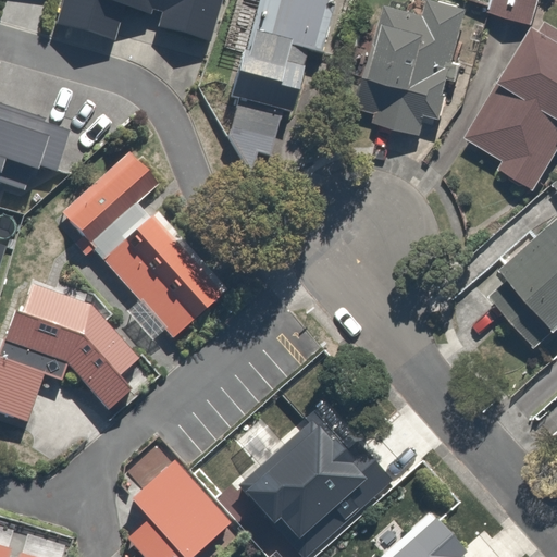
[(62,0),(56,25),(113,41),(124,8),(151,15),(152,11),(162,13),(157,28),(210,44),(222,0),(62,0)]
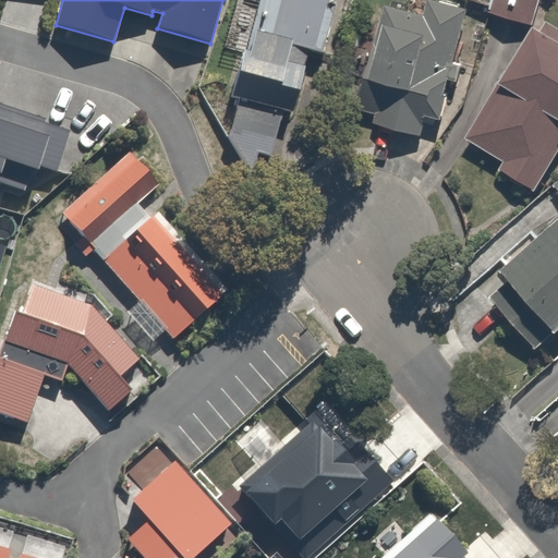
[(218,137),(266,156),(304,50),(313,53),(331,0),(252,0),(233,52),(221,48),(204,96),(230,106),(218,137)]
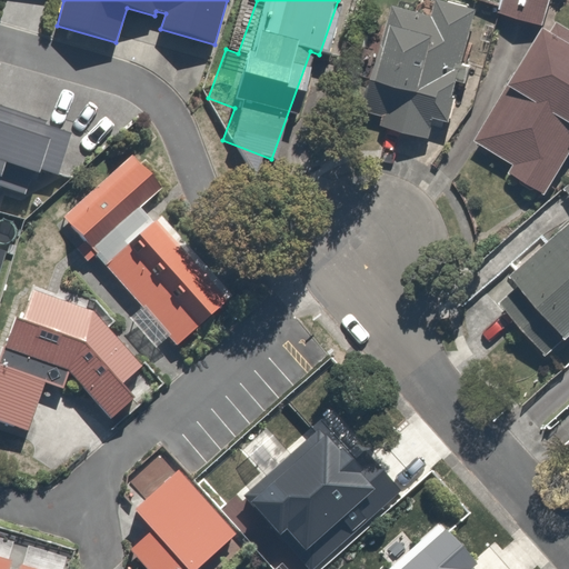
[(423,0),(420,11),(388,0),(381,0),(351,89),(361,93),(356,109),(373,116),(369,126),(420,143),(468,6),(451,0),(423,0)]
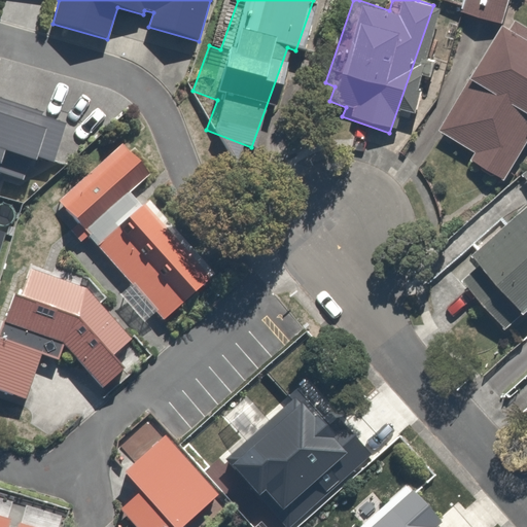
[(497,0),(428,0),(491,22),(497,0)]
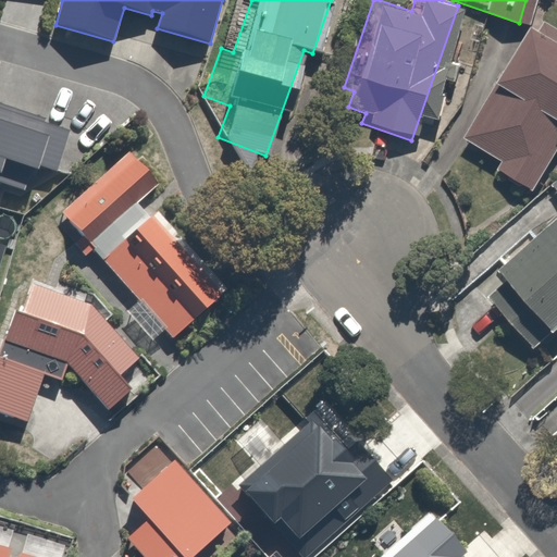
[(485,166),(523,188),(556,128),(556,37),(523,19),(457,135),(492,156),(485,166)]
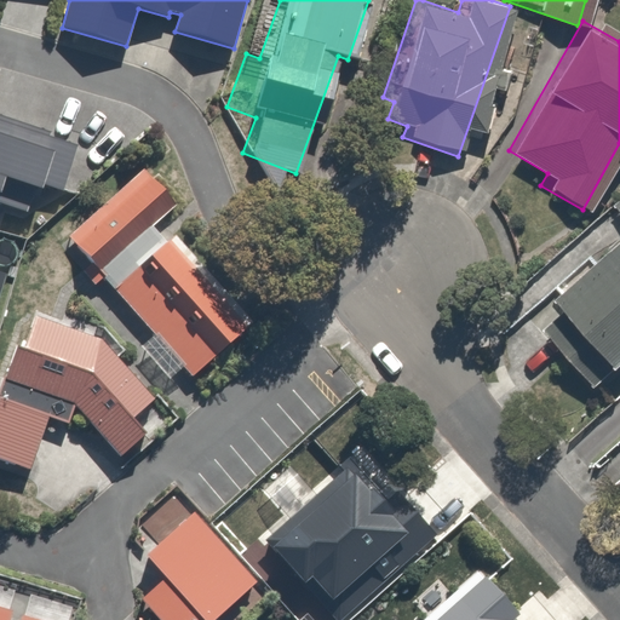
[(0,202),(27,212),(36,188),(42,190),(45,185),(64,191),(79,147),(50,137),(51,133),(0,115),(0,202)]
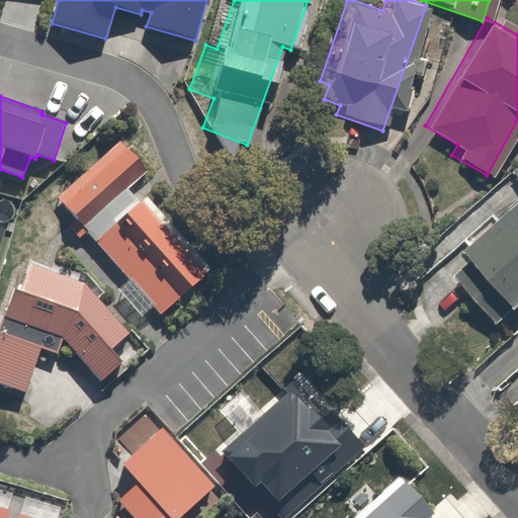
[(213,270),(147,197),(146,198),(134,185),(148,172),(120,142),(58,198),(78,220),(70,227),(80,238),(87,232),(130,279),(118,290),(143,318),(154,308),(161,315),(213,270)]
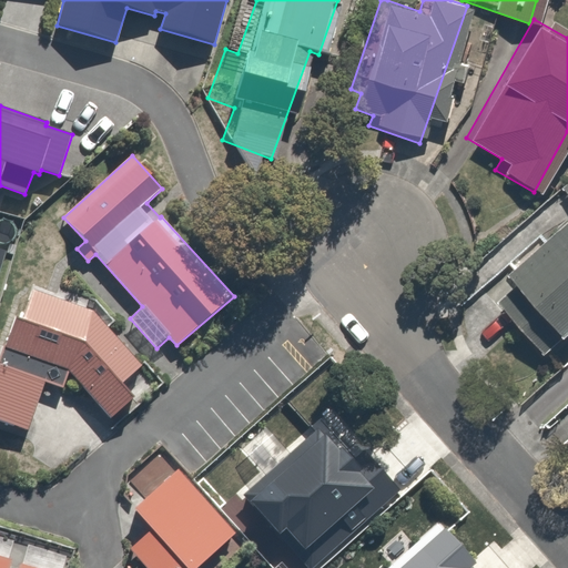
[(567,315),(567,210),(567,209),(479,286),(534,347),(567,315)]
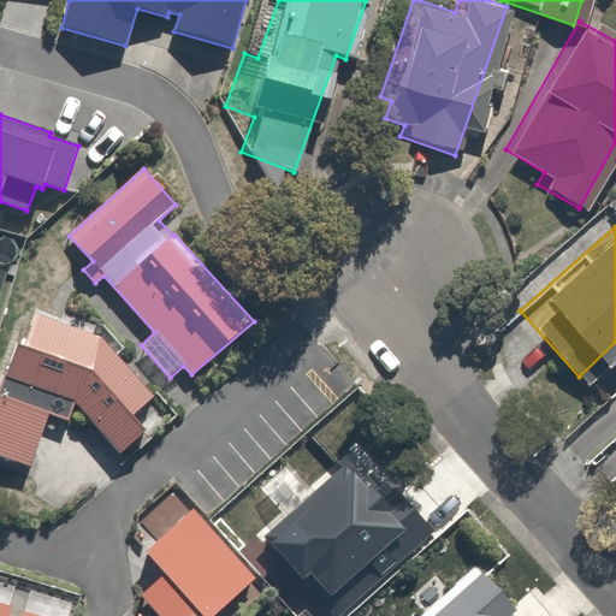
[(70,420),(76,403),(120,454),(146,431),(132,416),(154,397),(102,338),(37,315),(25,347),(18,344),(6,374),(5,374),(0,386),(0,457),(30,468),(49,414),(70,420)]
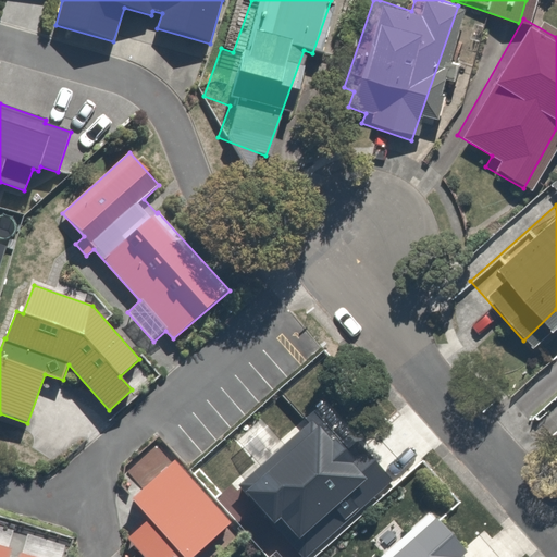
[(301,556),(307,556),(393,481),(359,444),(349,454),(336,440),(333,443),(319,426),(318,428),(311,421),(238,486),(301,556)]
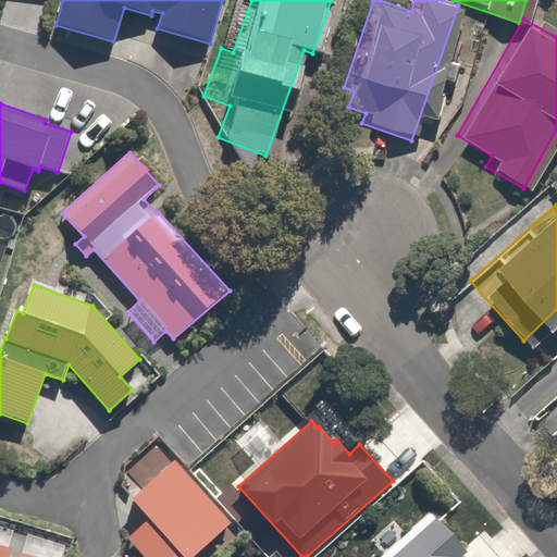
[(143,556),(194,556),(232,523),(175,461),(172,463),(156,446),(126,472),(140,489),(130,499),(148,520),(126,539),(143,556)]
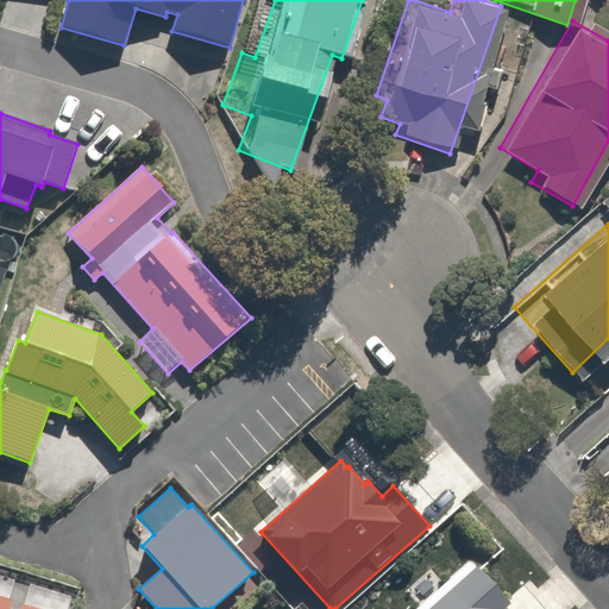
[(503,608),(510,604),(477,567),(429,608),(503,608)]
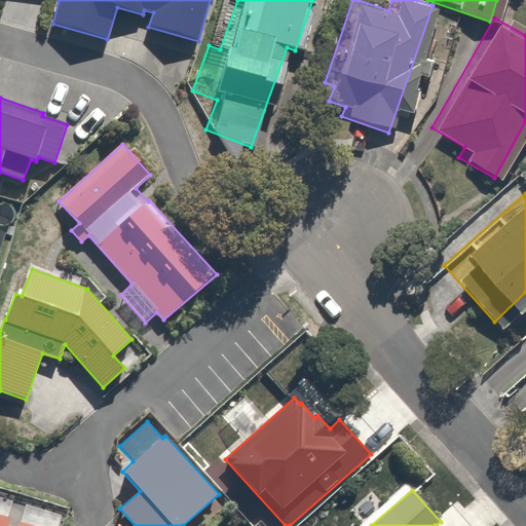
[(0,525),(8,525),(11,518),(0,515),(0,525)]
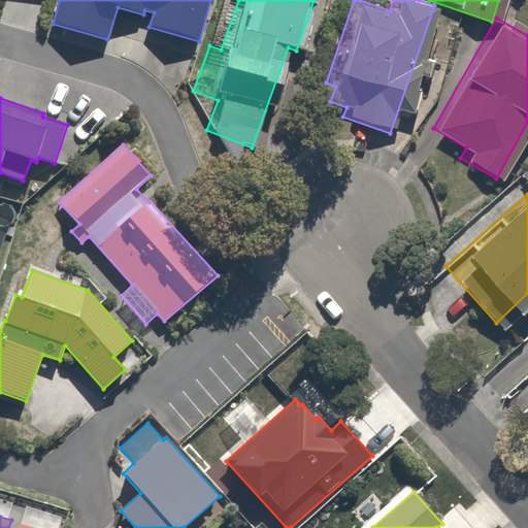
All buildings are outlined.
